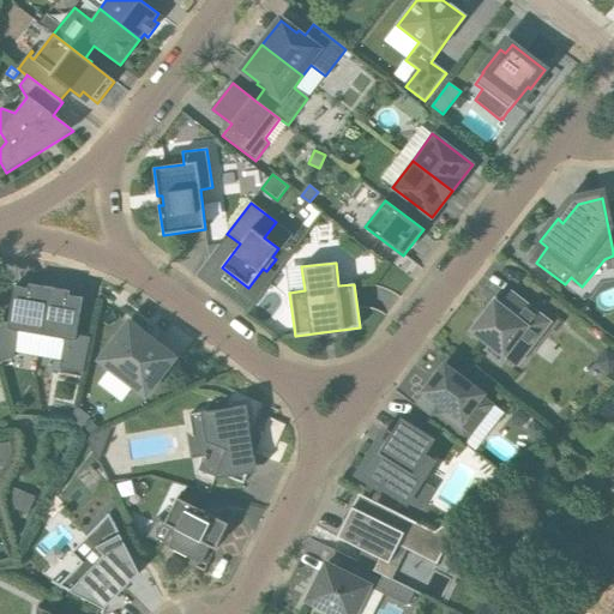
[(18,331),(41,336),(49,288),(29,284),(29,289),(14,287),(8,324),(0,321),(0,362),(13,359),(18,331)]
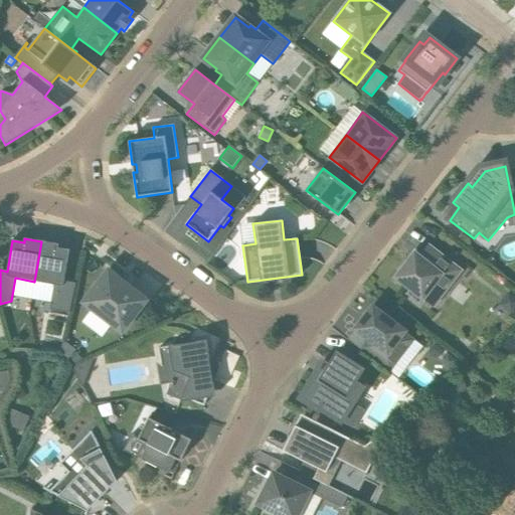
[(41,241),(34,282),(54,285),(49,310),(69,313),(75,284),(64,282),(69,250),(58,248),(58,244),(41,241)]
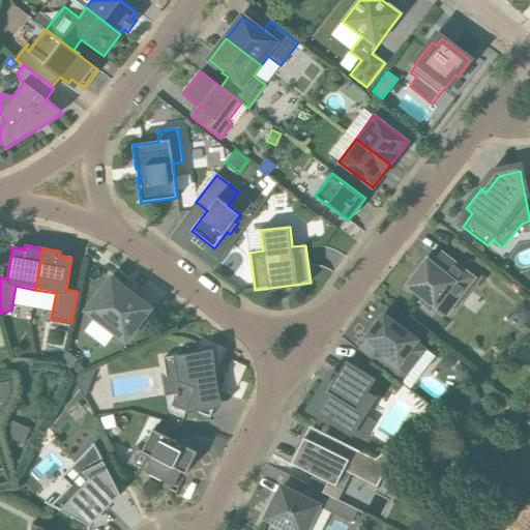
[(446,317),(475,278),(441,252),(432,263),(430,262),(424,262),(407,286),(421,297),(418,302),(432,313),(436,308),(446,317)]
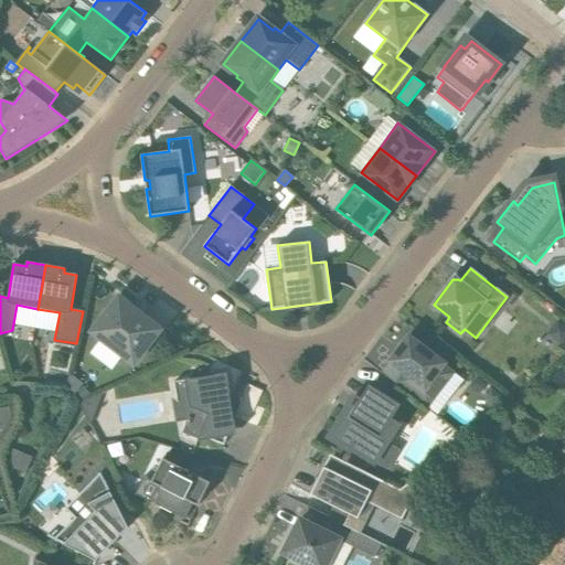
[(144,316),(119,297),(92,332),(134,364),(160,330),(168,336),(168,334),(145,317),(158,299),(157,298),(144,316)]
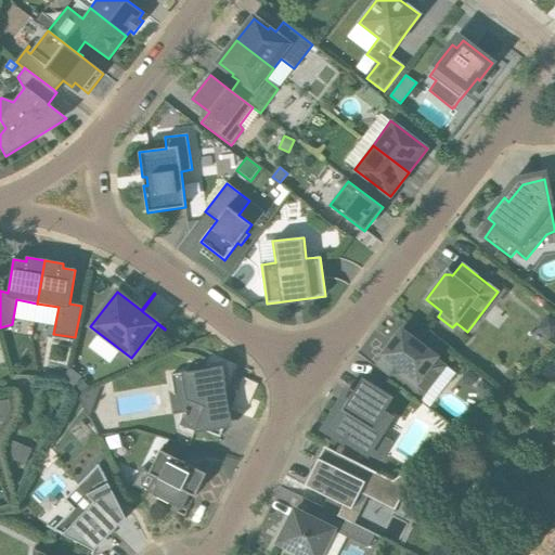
[(551,339),(554,333),(554,321),(547,315),(542,322),(537,330),(544,334),(551,339)]
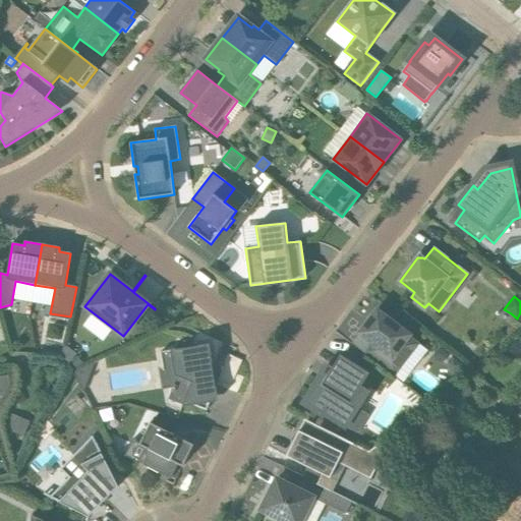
[(399,361),(416,342),(409,336),(409,335),(378,310),(360,333),(371,342),(363,352),(394,375),(403,364),(399,361)]
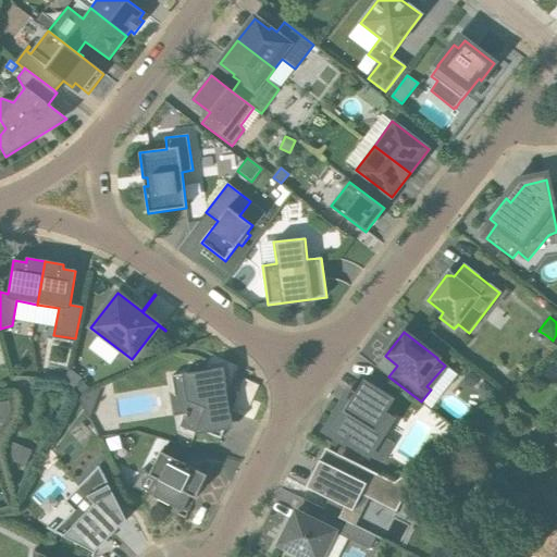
[(556,367),(551,363),(543,375),(556,384),(556,367)]
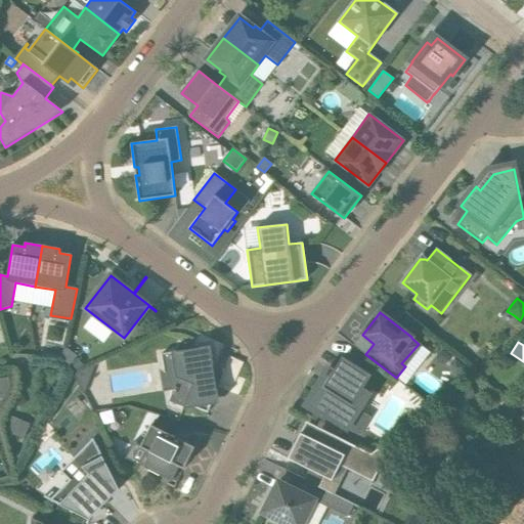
[(219,403),(217,389),(223,374),(210,346),(201,351),(184,343),(181,351),(162,354),(164,370),(159,369),(163,392),(174,390),(169,402),(184,407),(197,398),(211,404),(219,403)]
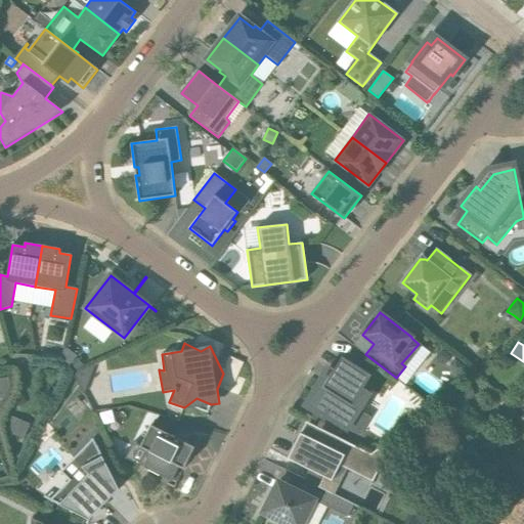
[(67,368),(76,357),(62,347),(60,358),(67,368)]
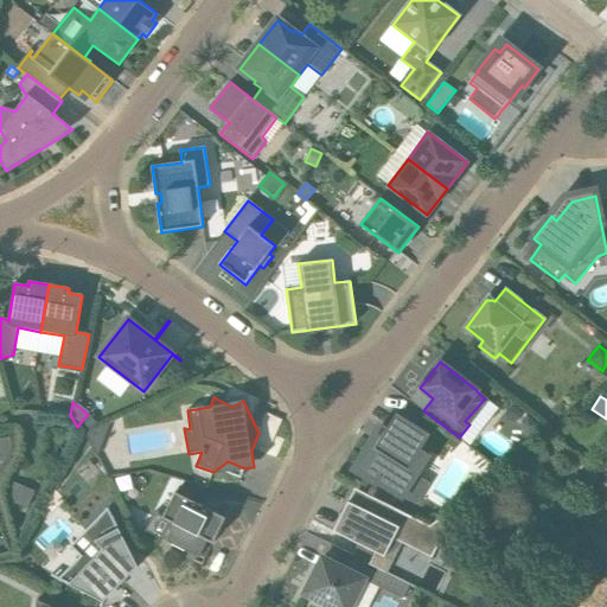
[(402,498),(428,458),(420,453),(430,435),(397,414),(379,441),(374,438),(353,470),(376,484),(377,483),(402,498)]
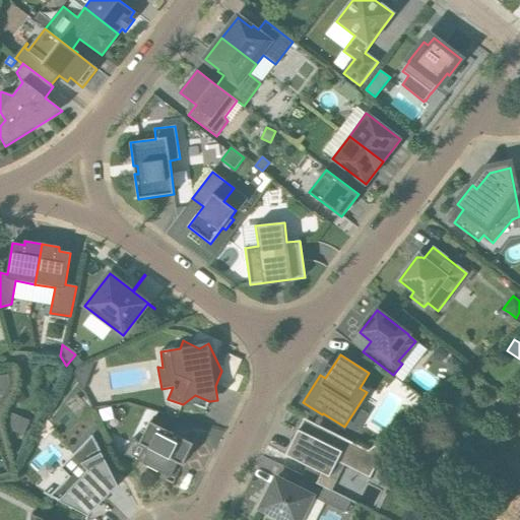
[(461,365),(451,356),(447,362),(449,371),(454,375),(461,365)]
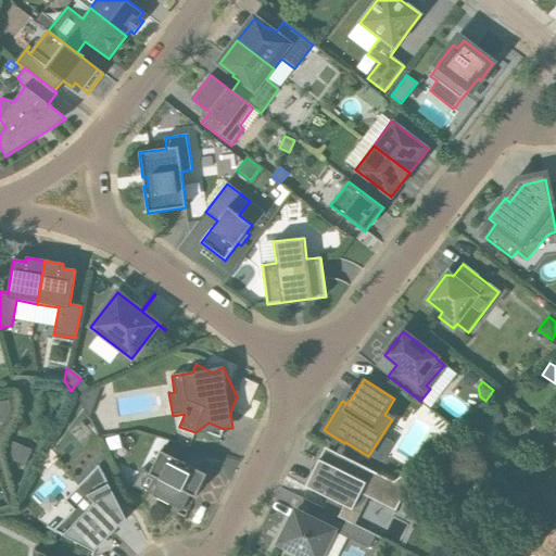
[(78,397),(89,419),(101,388),(78,397)]
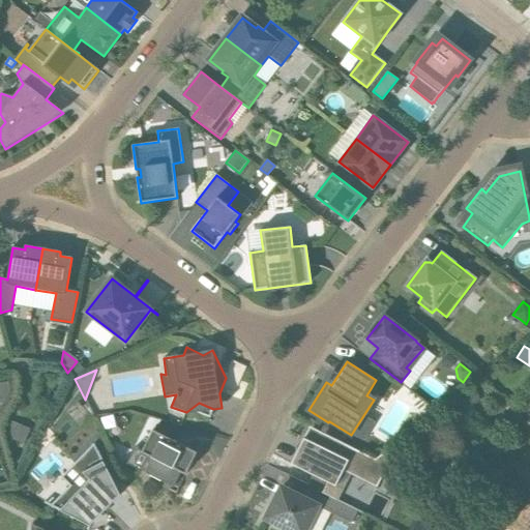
[(0,410),(1,410),(15,391),(11,381),(0,383),(0,410)]
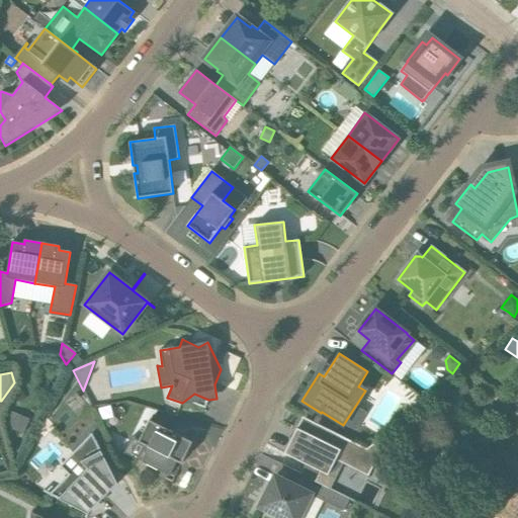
[(463,379),(455,383),(460,395),(468,391),(463,379)]
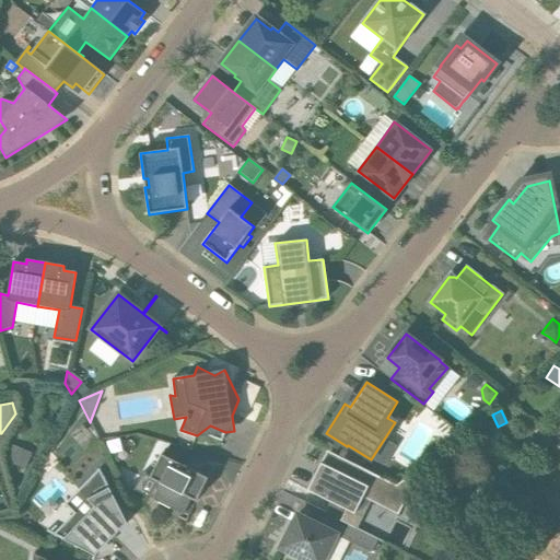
[(32,452),(11,444),(4,462),(26,469),(32,452)]
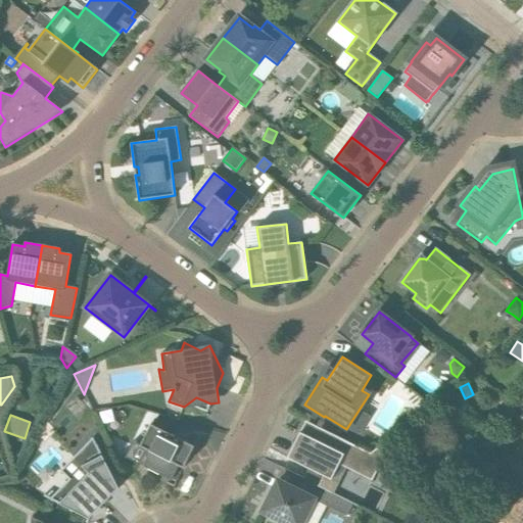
[(154,418),(151,424),(165,432),(171,423),(154,418)]
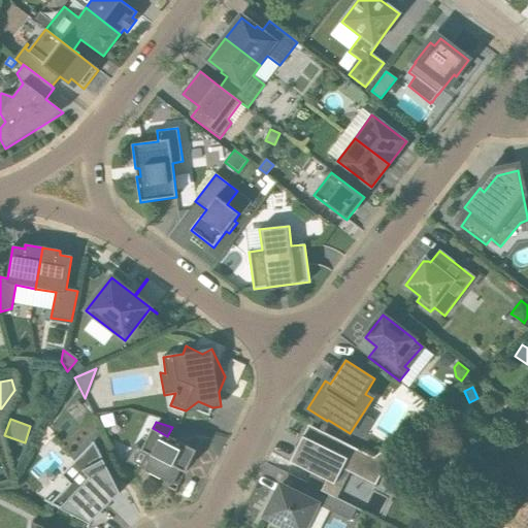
[(145,471),(164,481),(173,485),(180,470),(186,472),(197,451),(153,428),(141,451),(153,456),(145,471)]
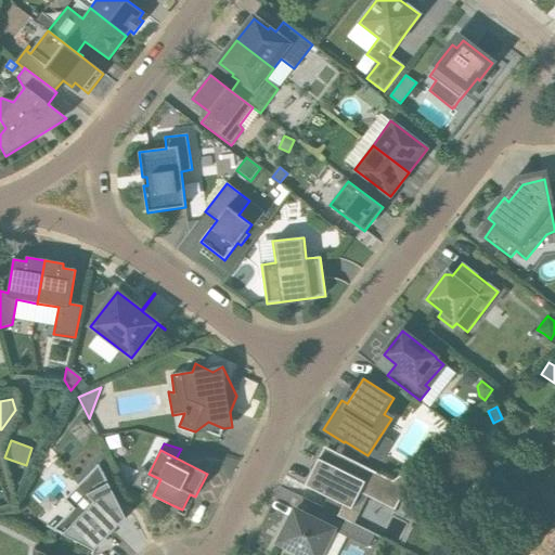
[(410,480),(404,472),(394,481),(336,453),(331,464),(319,459),(305,486),(328,498),(323,508),(281,487),(280,488),(338,517),(343,505),(355,512),(363,494),(395,511),(410,480)]
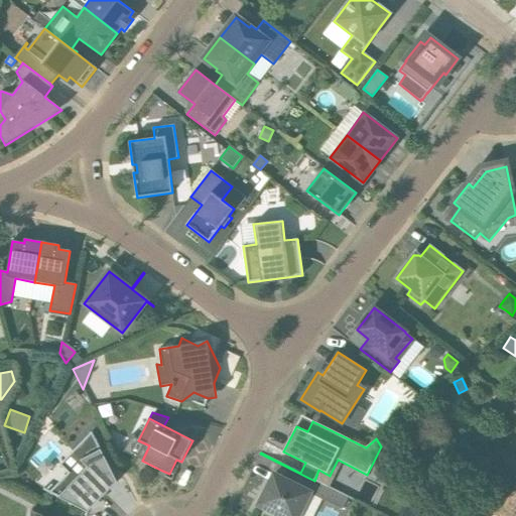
[(88,512),(118,482),(92,432),(73,452),(88,468),(77,479),(70,472),(50,491),(44,488),(43,490),(88,512)]
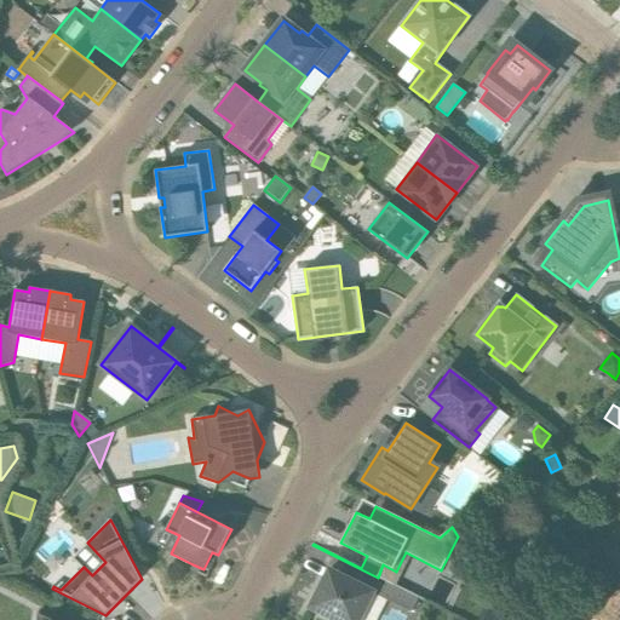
[(337,619),(357,619),(365,607),(372,591),(329,570),(311,607),(337,619)]
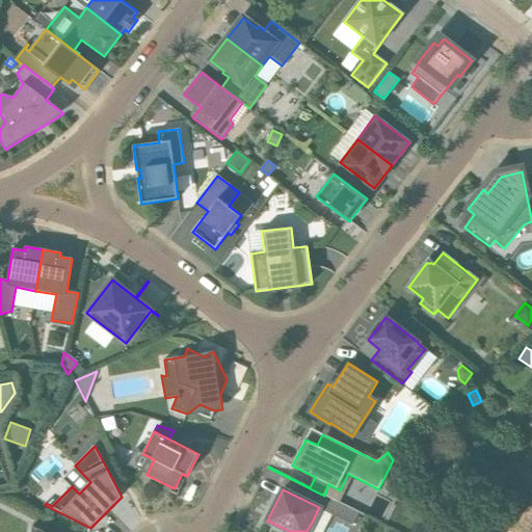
[(358,512),(330,499),(325,511),(352,525),(358,512)]
